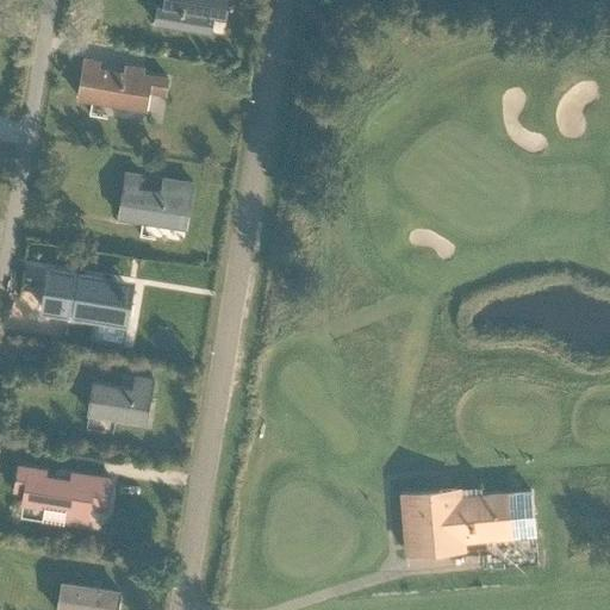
[(165,0),(163,7),(157,7),(155,24),(182,27),(185,12),(225,19),(228,0),(165,0)]
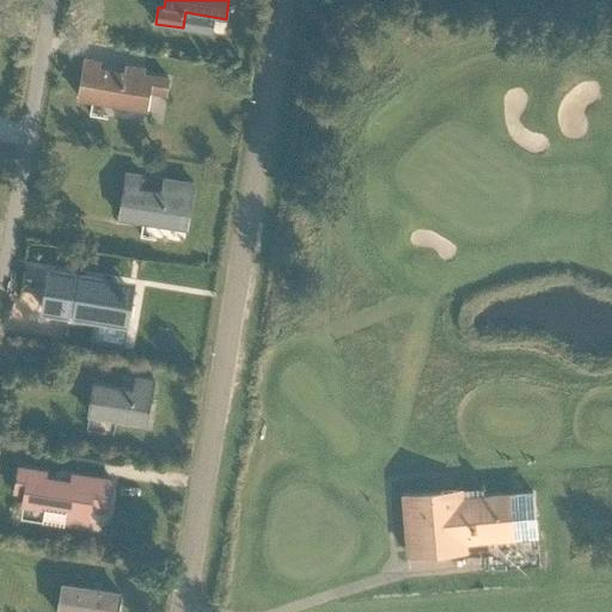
[(85,60),(84,67),(79,98),(146,110),(150,91),(166,93),(169,80),(144,75),(144,69),(126,66),(124,74),(99,69),(101,62),(85,60)]
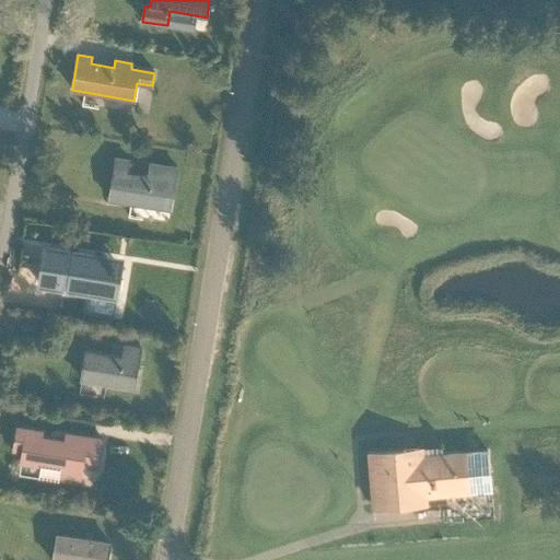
[(116,158),(114,172),(109,200),(159,208),(162,190),(173,193),(177,167),(151,163),(149,177),(127,174),(129,160),(116,158)]
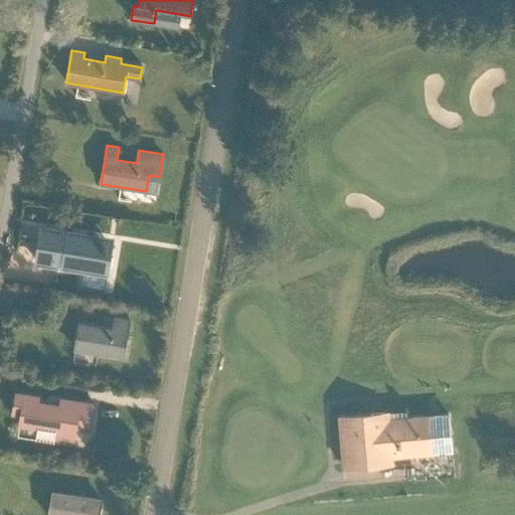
[(40,241),(36,262),(37,263),(38,259),(57,263),(57,266),(81,269),(100,272),(105,238),(45,228),(43,242),(40,241)]
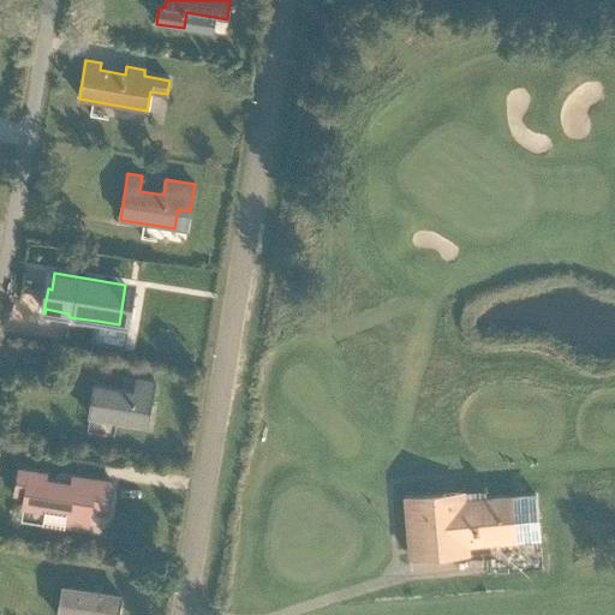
[(137,380),(135,393),(94,386),(89,417),(147,427),(155,382),(137,380)]
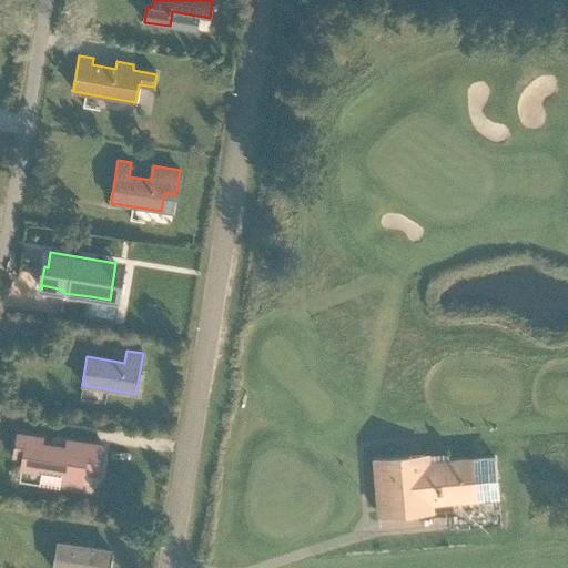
[(16,433),(12,458),(21,459),(19,470),(40,474),(41,469),(61,473),(60,484),(82,487),(84,474),(87,457),(103,460),(105,444),(66,438),(64,445),(43,442),(43,436),(16,433)]
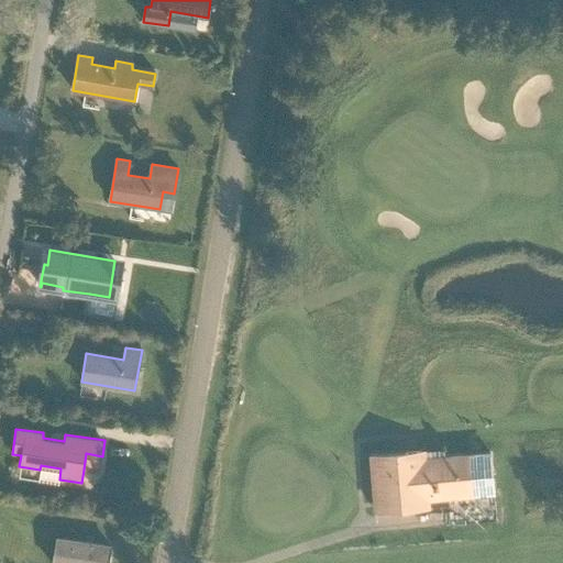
[(424,459),(424,451),(372,455),(376,510),(449,504),(449,497),(495,493),(492,453),(424,459)]
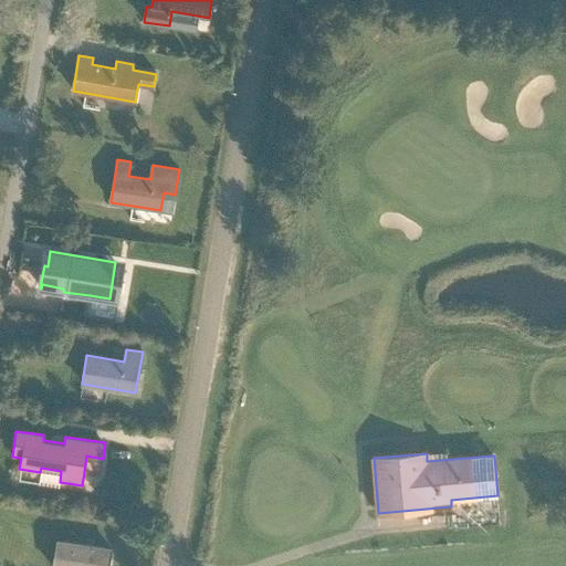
[(108,565),(112,548),(58,541),(53,565),(108,565)]
